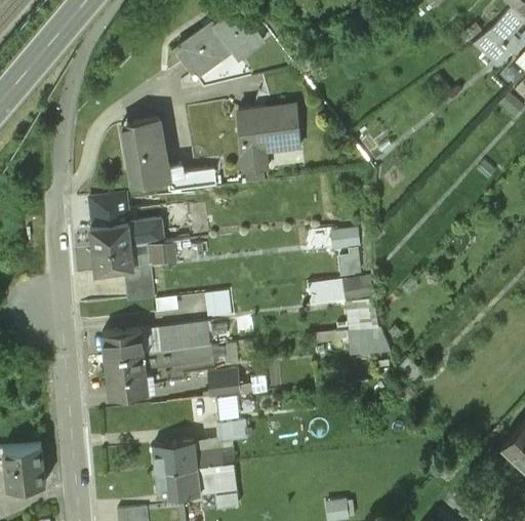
[(524,0),(515,0),(514,2),(491,28),(476,39),(498,61),(520,39),(513,32),(524,18),(524,0)]
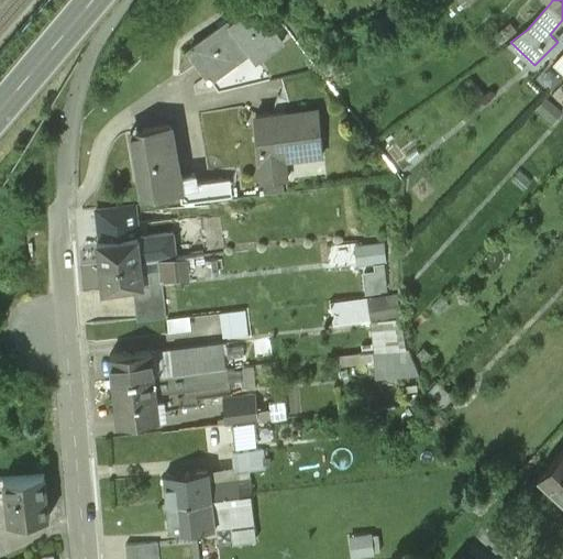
[(260,7),(232,26),(230,24),(223,30),(224,31),(223,32),(220,28),(192,46),(210,76),(208,77),(210,80),(242,58),(240,55),(250,47),(260,61),(285,42),(260,7)]
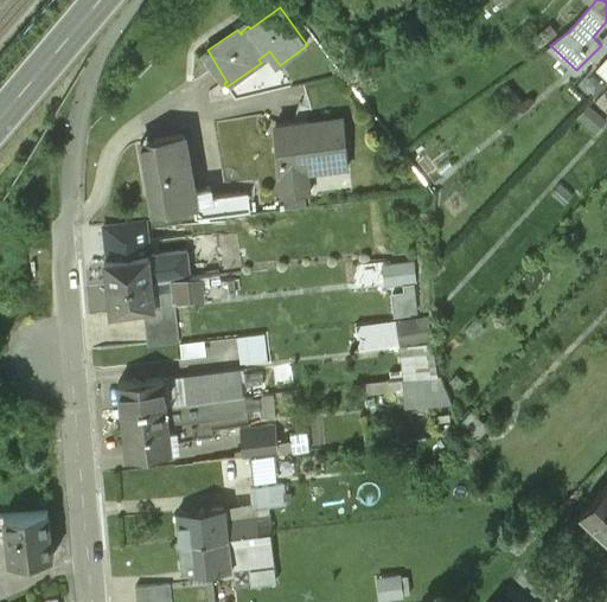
[(298,126),(296,123),(276,126),(285,197),(310,193),(306,161),(319,160),(320,171),(347,167),(343,120),(307,123),(307,125),(298,126)]
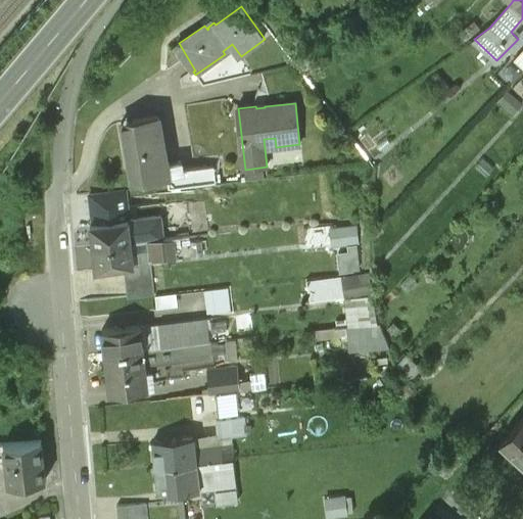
[(160,116),(135,121),(135,122),(129,123),(130,133),(126,133),(131,171),(167,166),(168,166),(168,163),(160,116)]
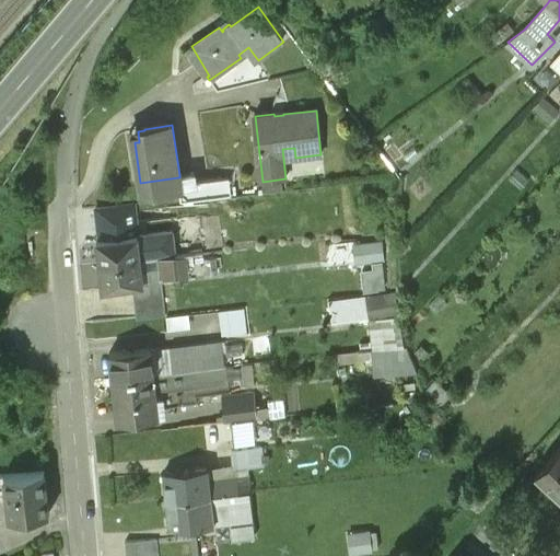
[(230,178),(196,184),(194,173),(179,175),(179,177),(178,177),(183,203),(232,195),(230,178)]
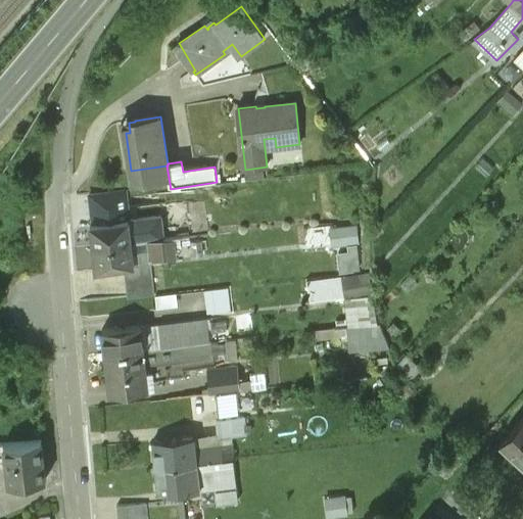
[(116,195),(92,198),(93,213),(119,210),(116,195)]
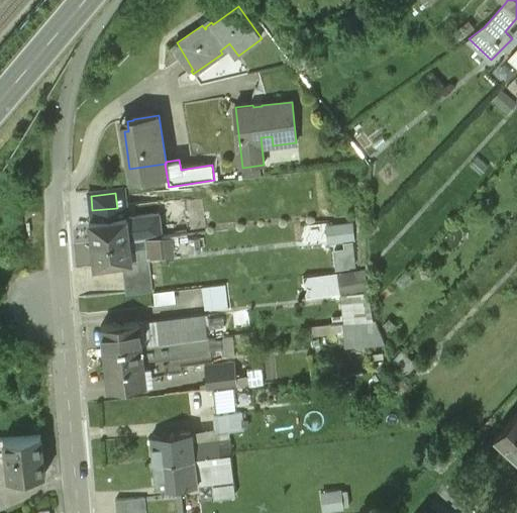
[(127,220),(90,224),(92,247),(130,243),(127,220)]
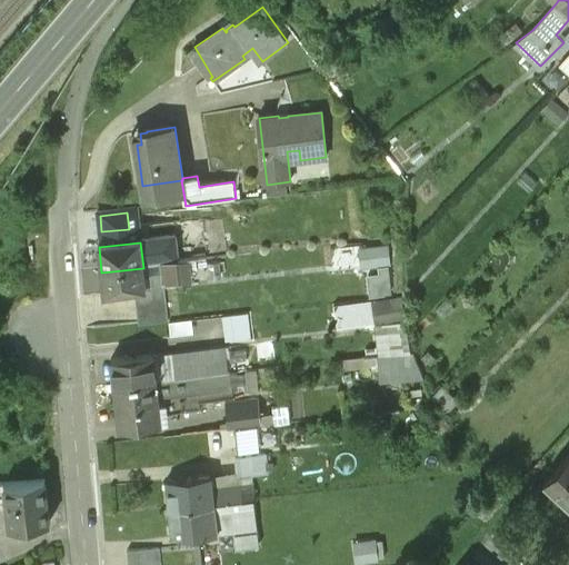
[(176,243),(161,244),(163,266),(178,265),(176,243)]
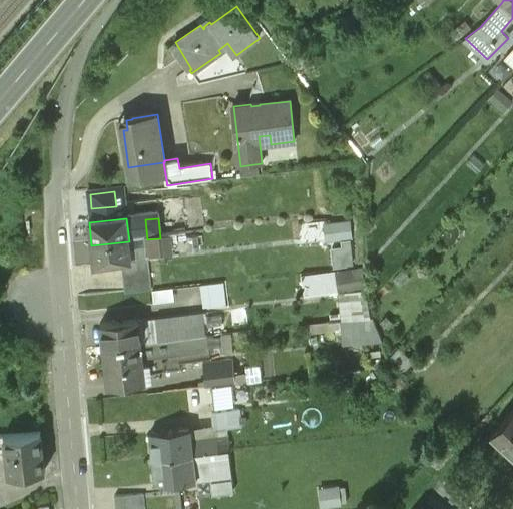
[(350,222),(324,225),(326,244),(351,242),(350,222)]
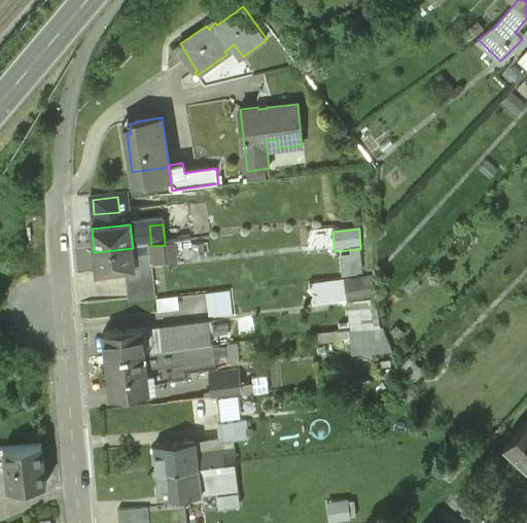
[(165,245),(151,246),(152,255),(153,266),(167,264),(165,245)]
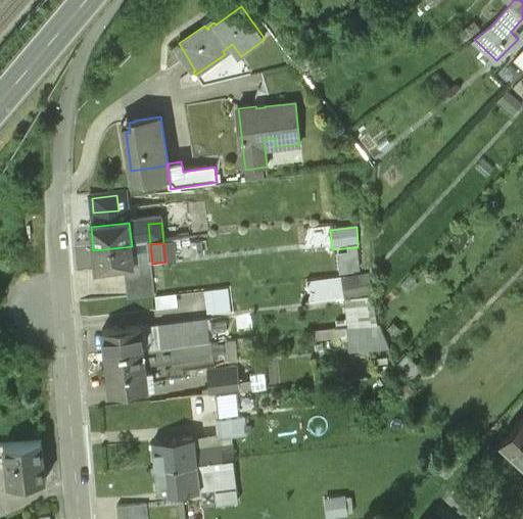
[(132,246),(93,250),(96,274),(134,270),(134,266),(152,264),(151,253),(133,255),(132,246)]
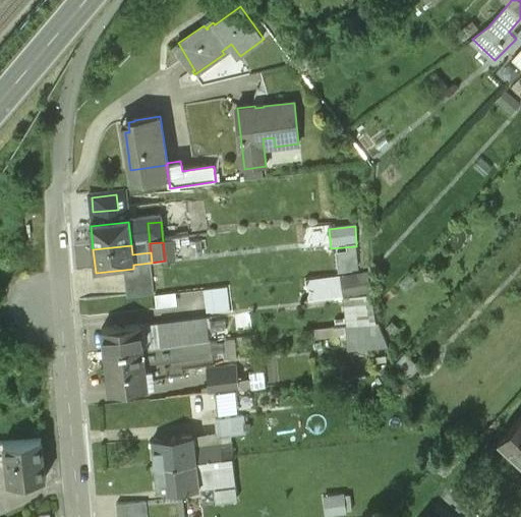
[(336,254),(338,273),(358,271),(356,246),(346,247),(347,252),(336,254)]
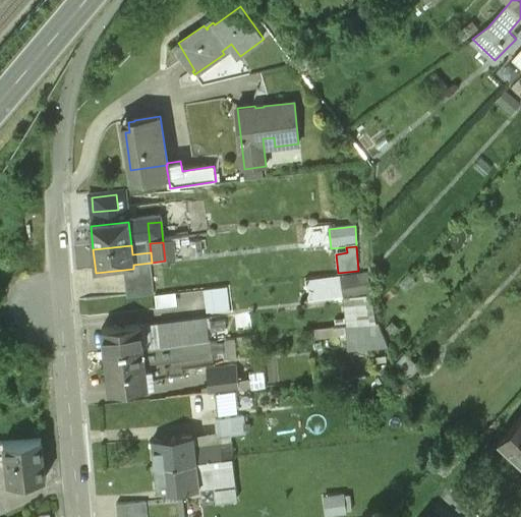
[(124,271),(127,299),(153,296),(150,268),(124,271)]
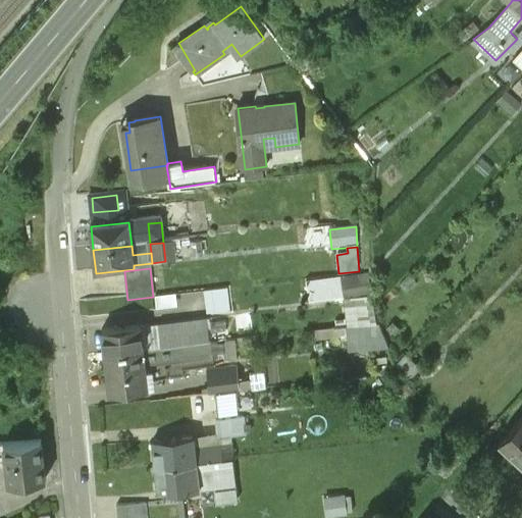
[(341,277),(343,299),(370,296),(367,274),(341,277)]
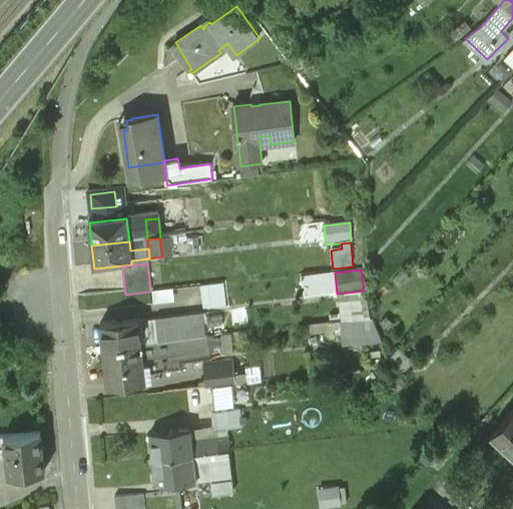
[(301,277),(303,301),(337,297),(337,294),(335,273),(301,277)]
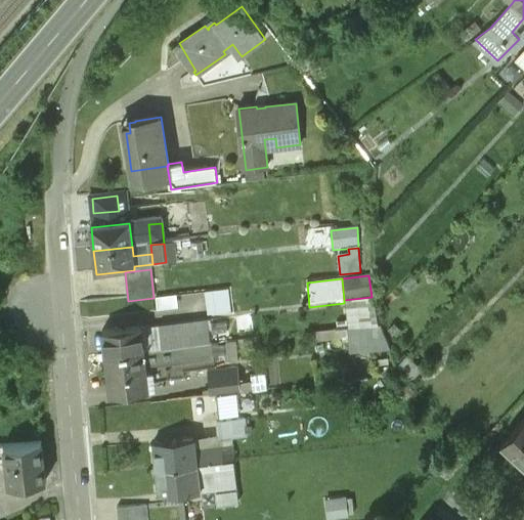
[(228,291),(204,295),(207,317),(231,315),(228,291)]
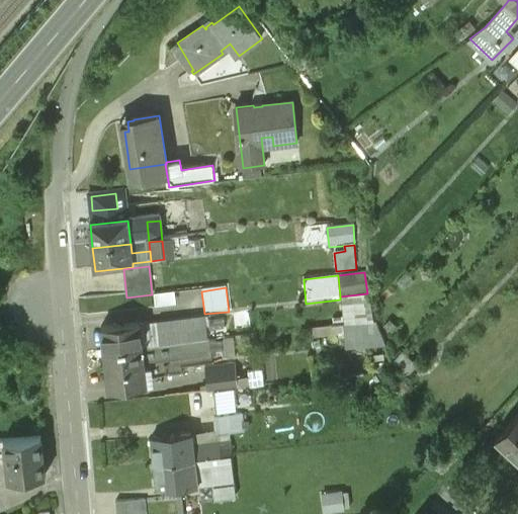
[(367,293),(340,296),(340,300),(343,328),(372,325),(367,293)]
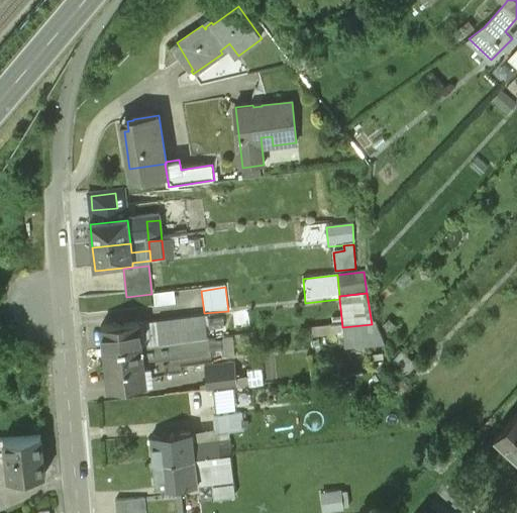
[(204,320),(139,327),(141,349),(207,342),(204,320)]
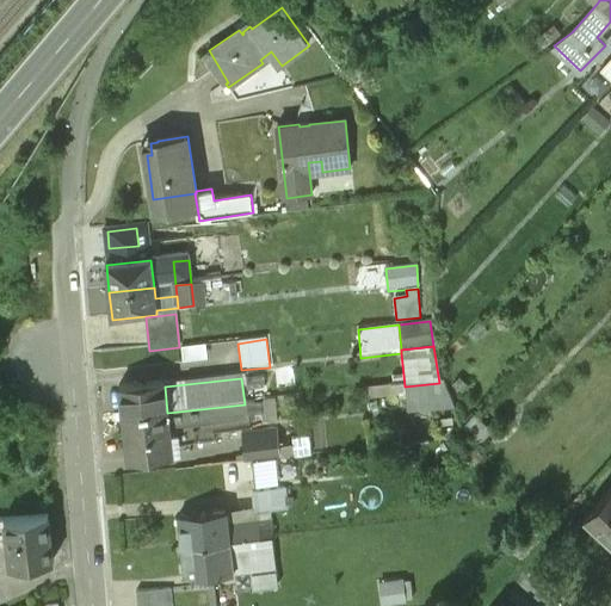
[(405,387),(405,388),(408,413),(455,408),(446,383),(405,387)]
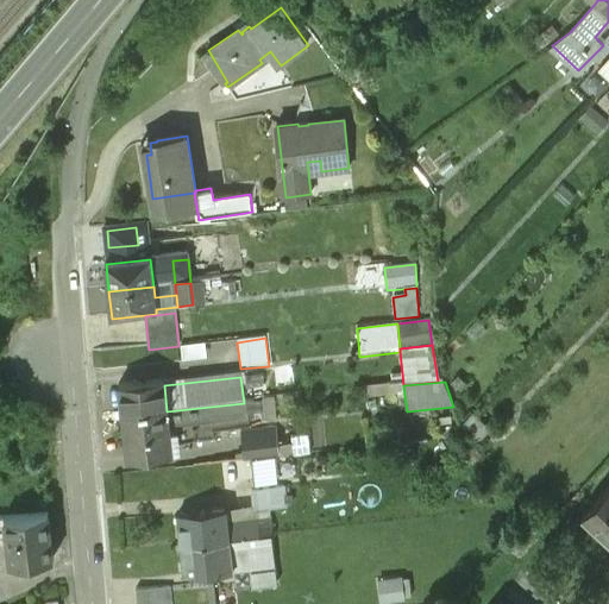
[(164,385),(120,390),(123,416),(167,411),(164,385)]
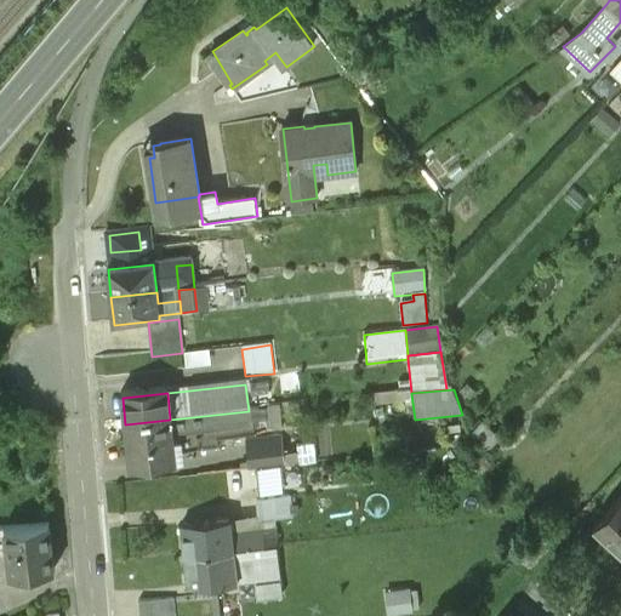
[(125,425),(124,425),(129,473),(176,467),(175,457),(220,451),(218,444),(240,443),(240,441),(255,440),(251,411),(170,420),(125,425)]
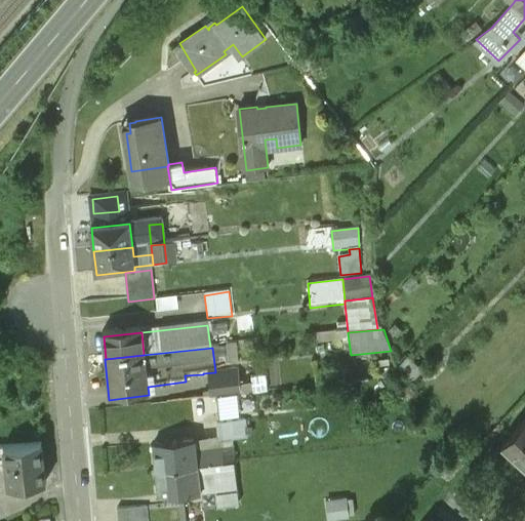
[(397,371),(412,386),(422,374),(407,360),(397,371)]
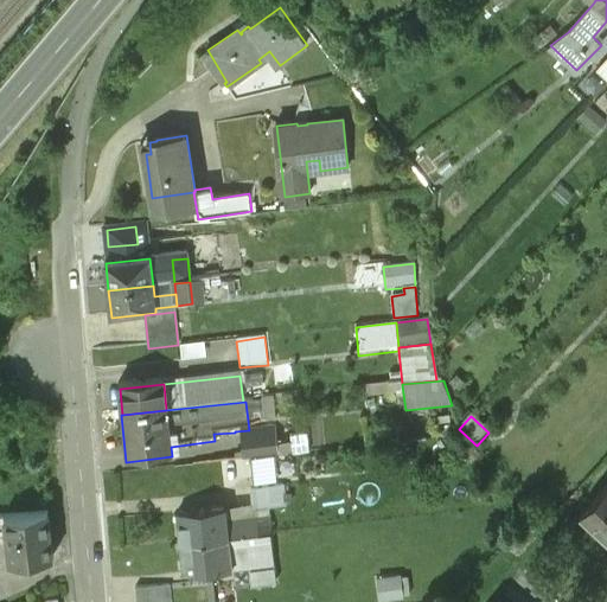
[(261,431),(243,433),(246,461),(280,458),(276,430),(261,431)]
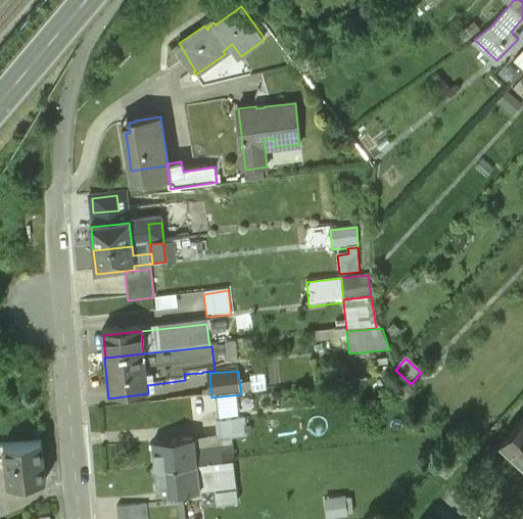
[(240,417),(217,421),(220,440),(244,435),(240,417)]
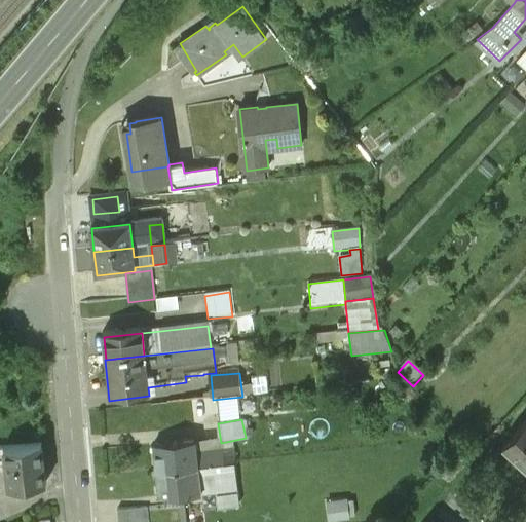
[(525,422),(502,448),(525,470),(525,422)]
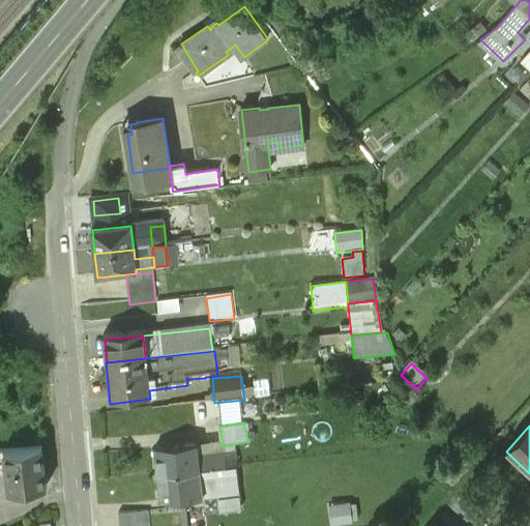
[(196,446),(153,450),(156,476),(198,472),(196,456),(196,446)]
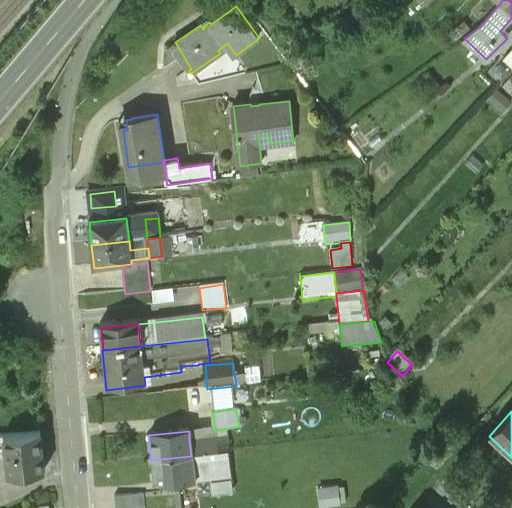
[(42,434),(0,438),(0,461),(6,460),(8,478),(46,473),(42,434)]
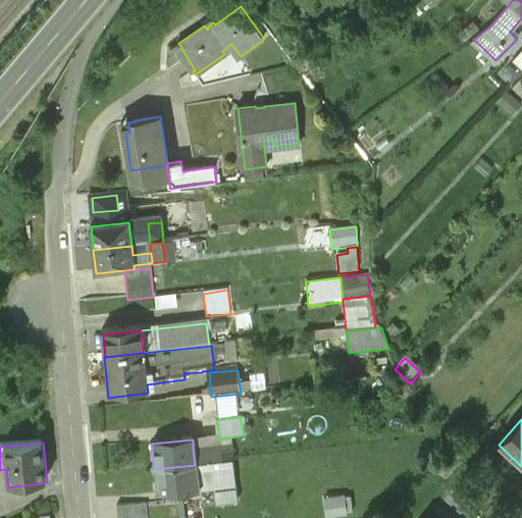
[(219,446),(193,449),(195,465),(221,462),(219,446)]
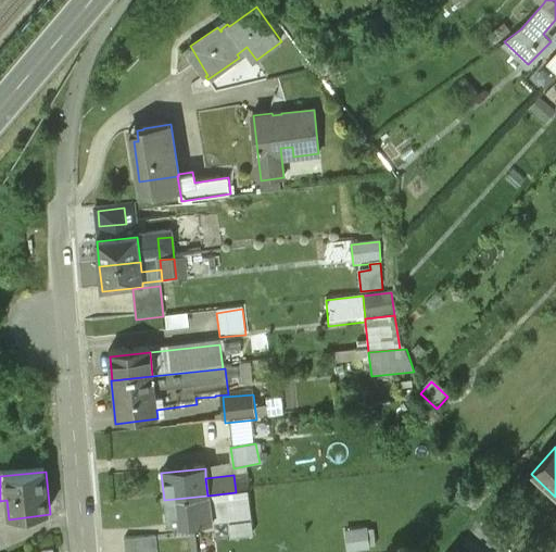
[(247,493),(236,494),(236,492),(207,496),(164,500),(167,528),(227,522),(229,539),(251,537),(247,493)]
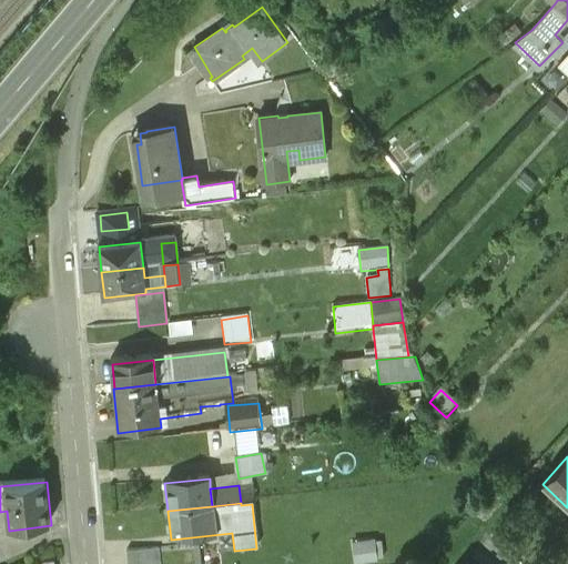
[(377,563),(375,542),(352,543),(354,563),(377,563)]
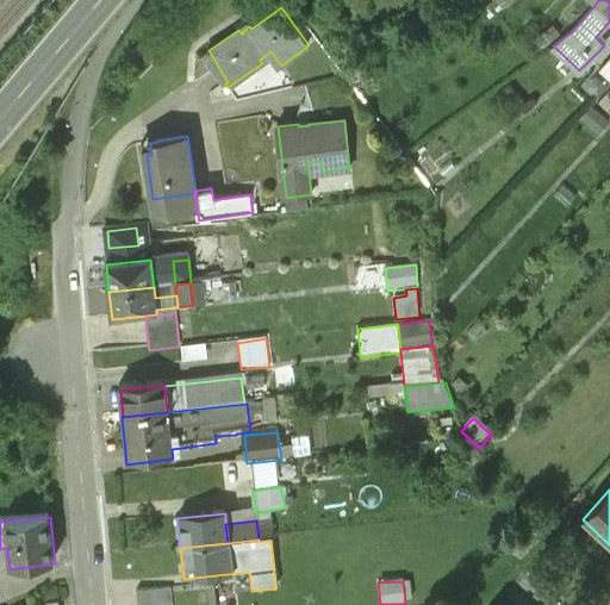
[(170,604),(169,591),(136,594),(137,604),(170,604)]
